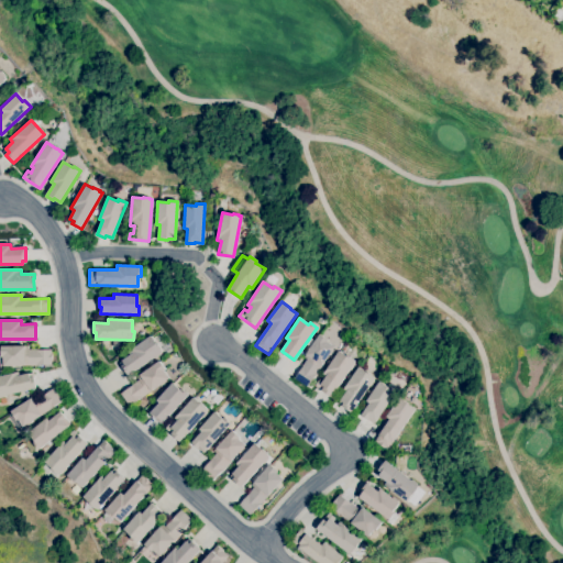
[(307,387),(294,378),(307,359),(304,356),(320,334),(328,340),(327,342),(334,346),(307,387)]
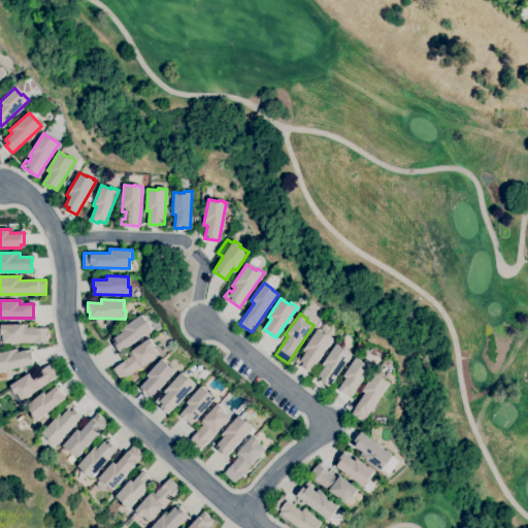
[(121,353),(113,343),(117,341),(114,338),(122,333),(120,330),(141,315),(145,321),(146,321),(151,327),(152,330),(121,353)]
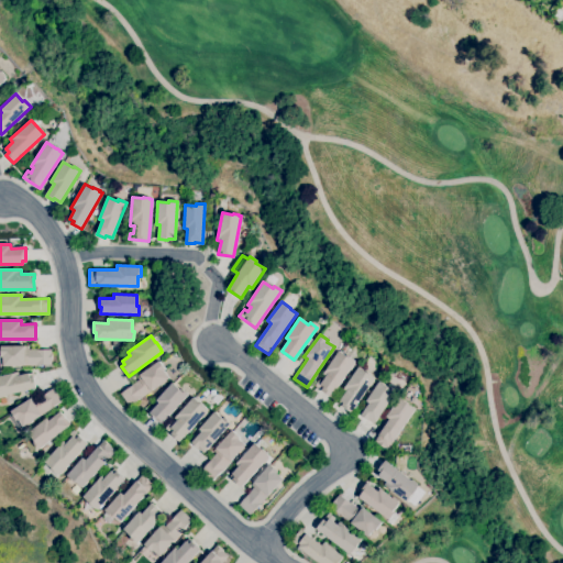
[(7,370),(0,370),(0,357),(1,357),(0,346),(28,346),(28,350),(52,350),(52,365),(6,366),(7,370)]
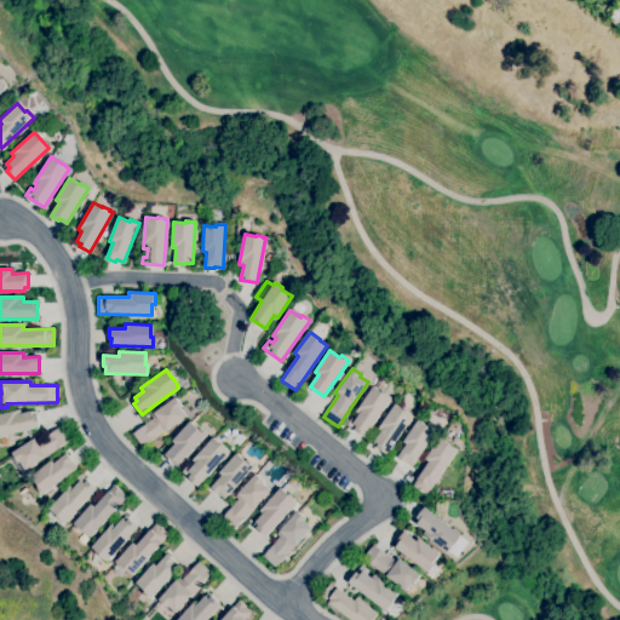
[(365,437),(346,424),(351,417),(355,419),(359,414),(356,412),(373,386),(383,394),(384,392),(390,396),(389,397),(391,400),(365,437)]
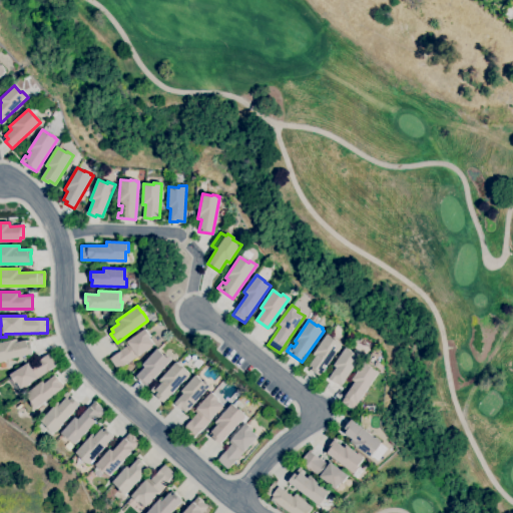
[(117,370),(109,359),(127,346),(124,344),(144,329),(150,337),(149,338),(153,344),(117,370)]
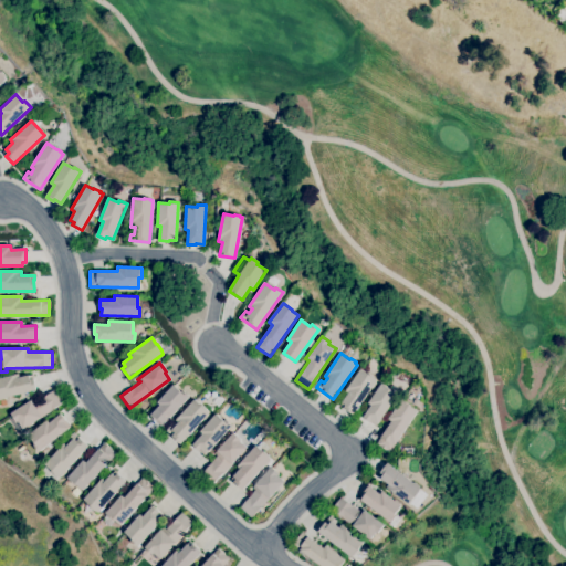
[(353,415),(339,406),(347,395),(345,392),(360,369),(368,375),(369,374),(375,378),(377,380),(353,415)]
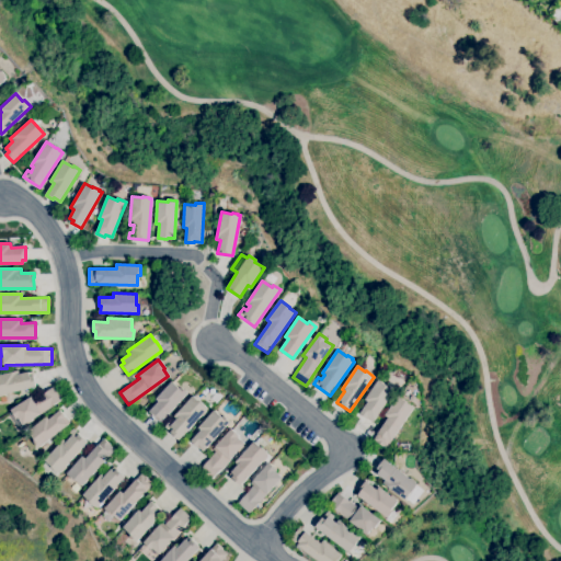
[(0,396),(0,375),(18,370),(19,375),(32,371),(36,387),(0,396)]
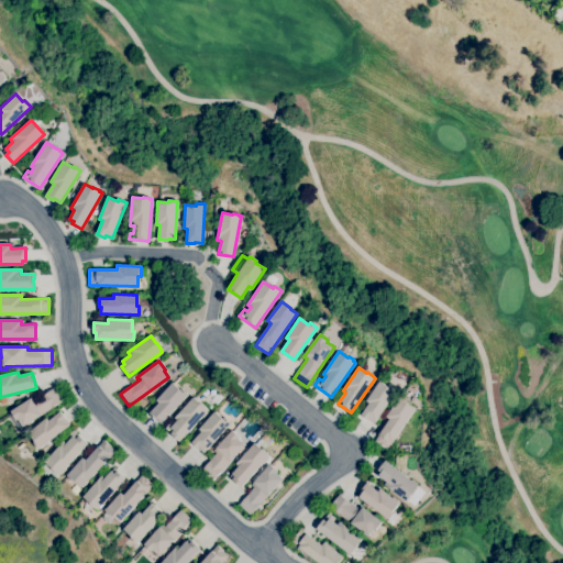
[(374,423),(361,415),(370,403),(366,400),(379,382),(388,387),(389,386),(397,390),(374,423)]
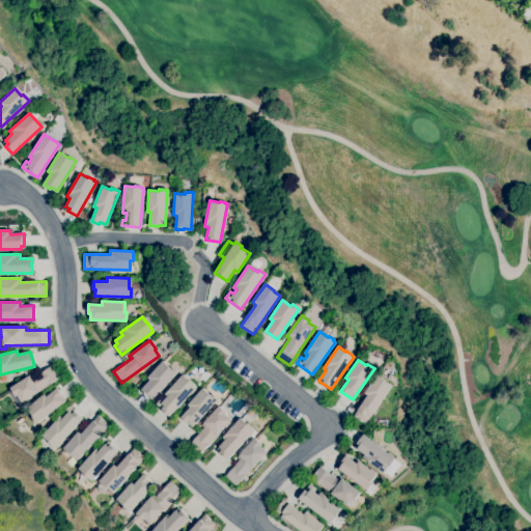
[(152,400),(141,390),(150,380),(147,378),(163,361),(170,368),(172,367),(177,372),(152,400)]
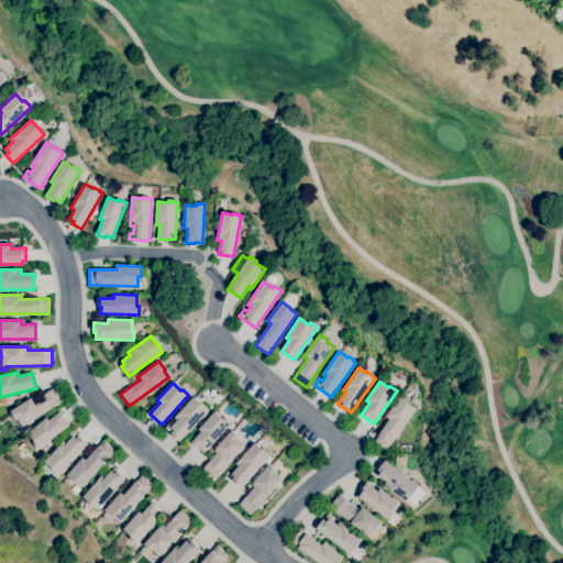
[(187,393),(181,388),(186,384),(191,388),(187,393)]
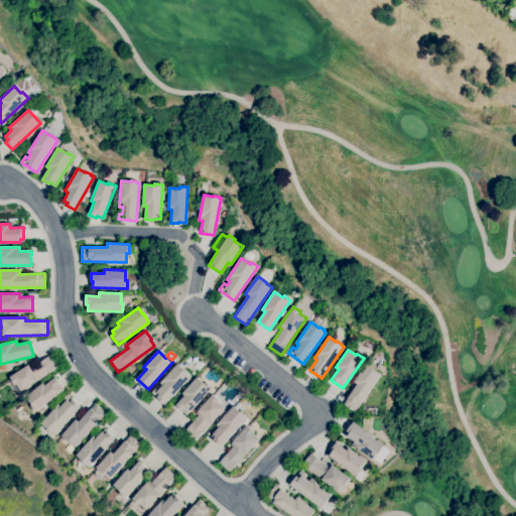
[(21,391),(16,384),(14,385),(9,377),(31,364),(32,367),(50,355),(57,367),(47,373),(47,374),(21,391)]
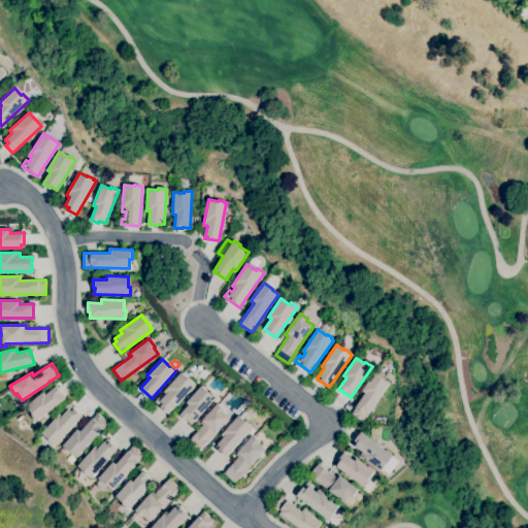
[(168,415),(160,406),(163,403),(160,401),(166,394),(164,392),(182,372),(189,380),(190,378),(195,383),(194,384),(195,385),(168,415)]
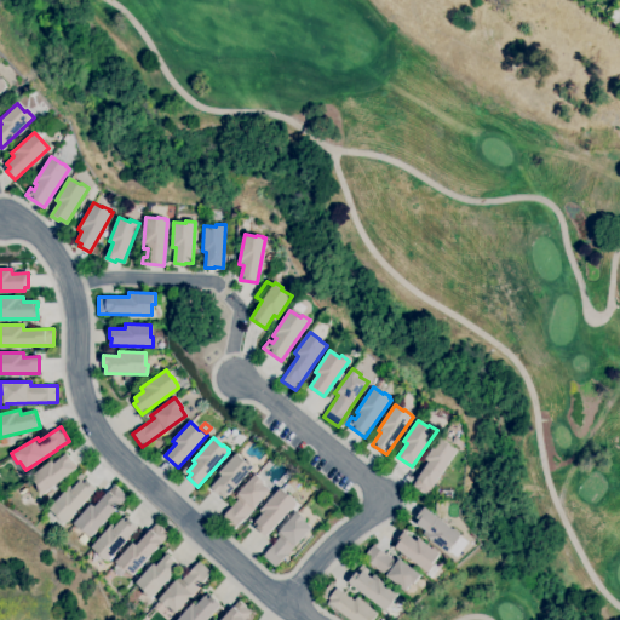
[(426,495),(412,486),(430,461),(425,459),(441,437),(452,445),(451,446),(458,451),(426,495)]
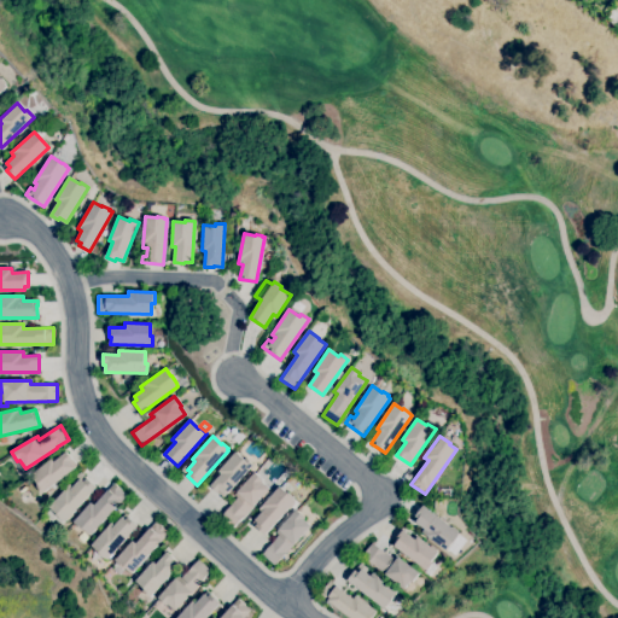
[(223,497),(210,485),(221,474),(219,471),(235,452),(245,460),(246,459),(254,465),(223,497)]
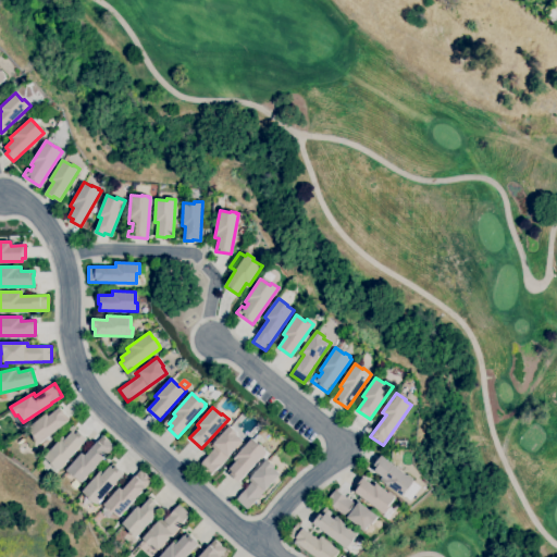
[(38,445),(33,438),(35,436),(28,429),(46,413),(48,417),(60,408),(70,420),(38,445)]
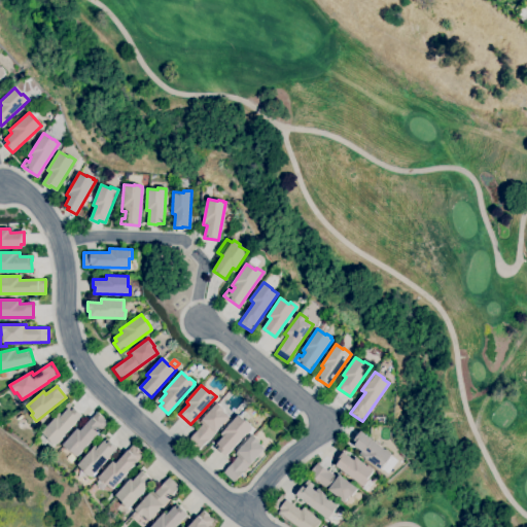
[(56,445),(42,432),(60,413),(62,415),(66,411),(63,409),(68,402),(82,416),(56,445)]
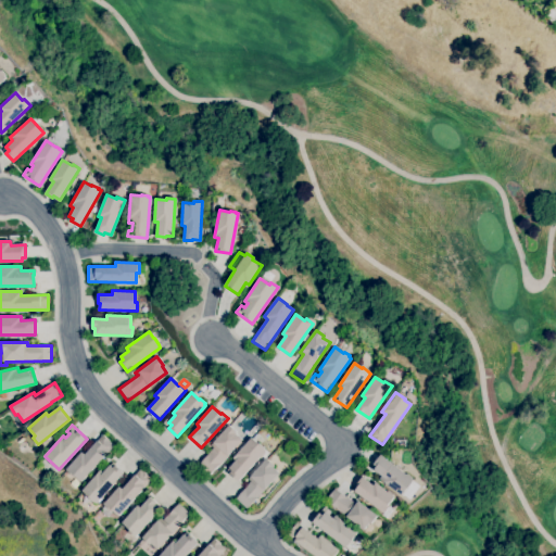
[(210,476),(198,465),(214,447),(211,445),(229,425),(237,432),(236,433),(242,440),(210,476)]
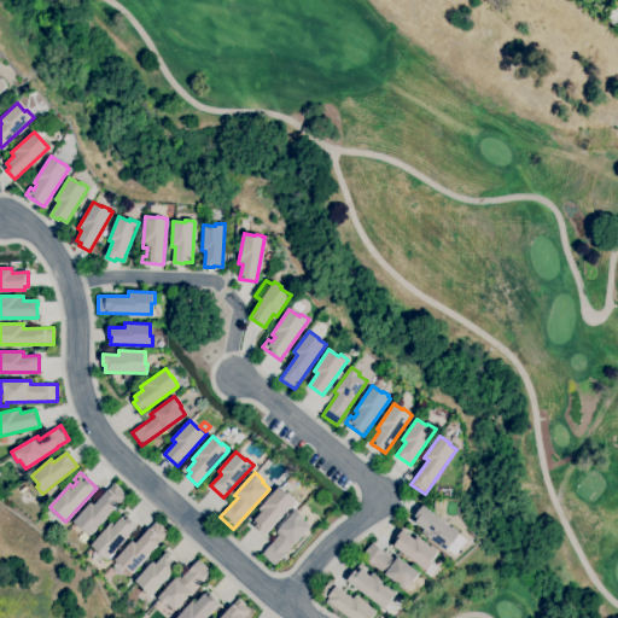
[(89,536),(85,530),(83,531),(73,522),(91,502),(94,506),(114,483),(127,495),(89,536)]
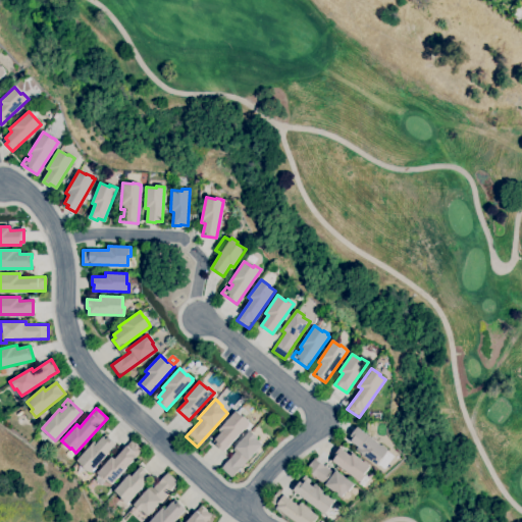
[(223,452),(216,445),(218,441),(215,439),(221,432),(218,430),(237,411),(244,418),(244,417),(249,421),(248,422),(250,423),(223,452)]
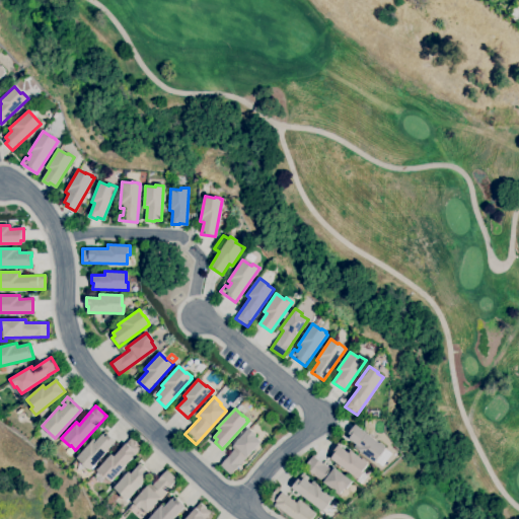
[(374,462),(354,447),(356,444),(349,439),(351,436),(349,434),(355,425),(379,443),(384,446),(383,446),(385,448),(374,462)]
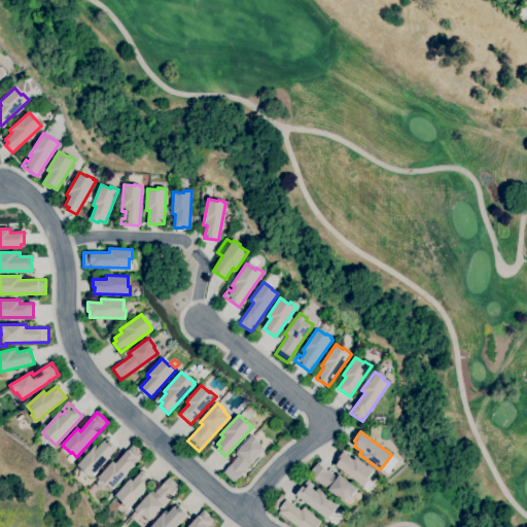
[(234,482),(223,472),(238,456),(236,454),(252,434),(261,443),(259,444),(265,448),(234,482)]
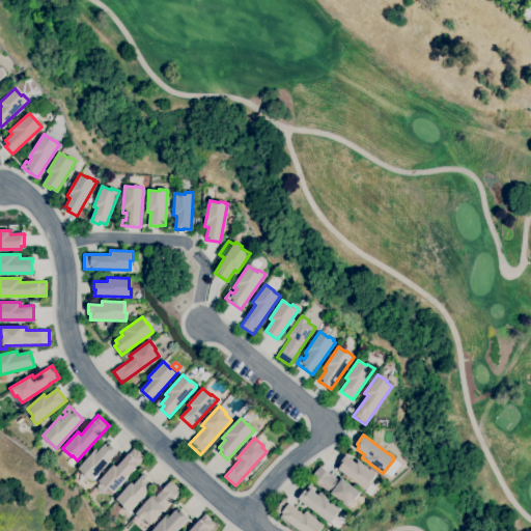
[(92,481),(90,479),(89,480),(83,475),(84,474),(78,469),(95,449),(99,451),(104,444),(105,445),(108,442),(118,451),(92,481)]
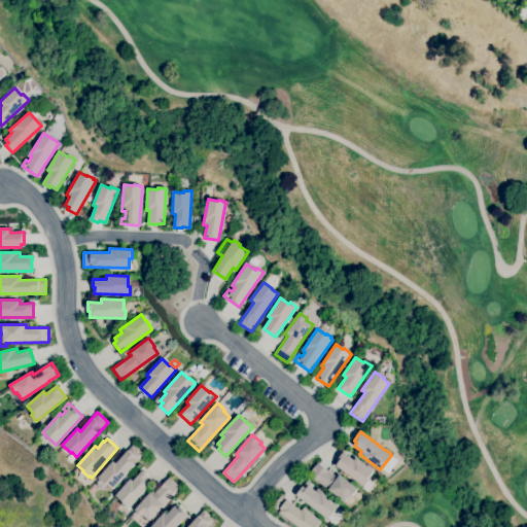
[(112,489),(107,485),(106,485),(98,478),(113,461),(116,463),(133,445),(143,455),(112,489)]
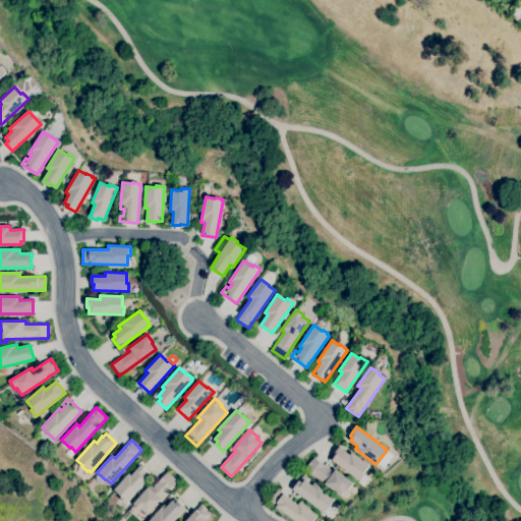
[(359,481),(332,460),(336,455),(334,454),(339,447),(350,455),(352,452),(363,461),(364,460),(368,463),(367,464),(368,465),(362,473),(364,475),(359,481)]
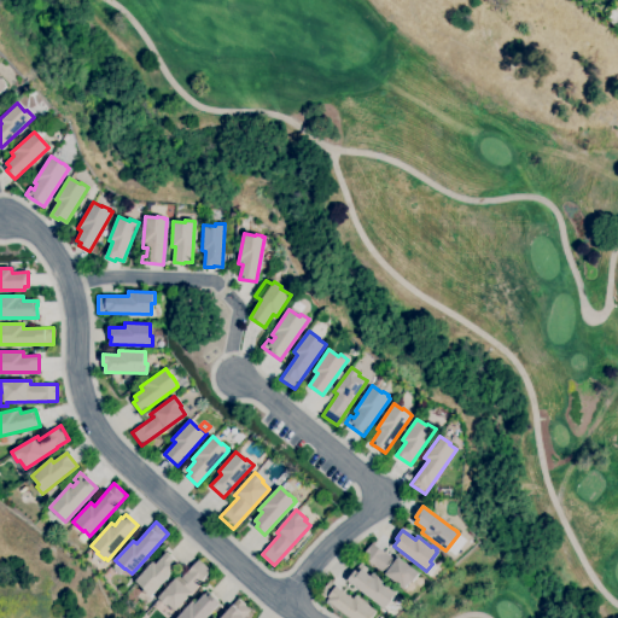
[(404,589),(401,587),(401,588),(395,583),(396,582),(362,557),(372,543),(384,553),(385,552),(394,558),(396,555),(419,573),(412,582),(410,581),(404,589)]
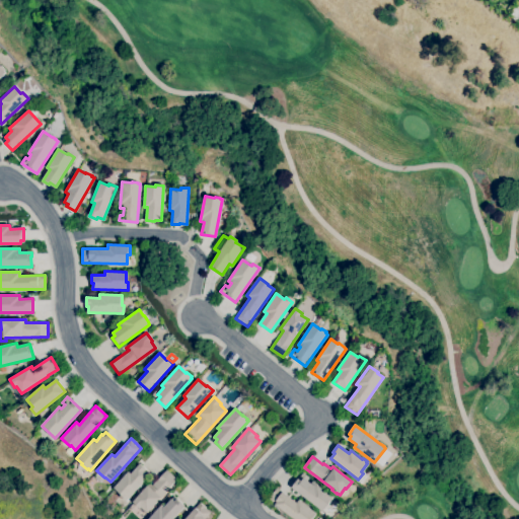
[(126,502),(120,496),(122,495),(114,488),(129,471),(131,473),(140,464),(151,473),(126,502)]
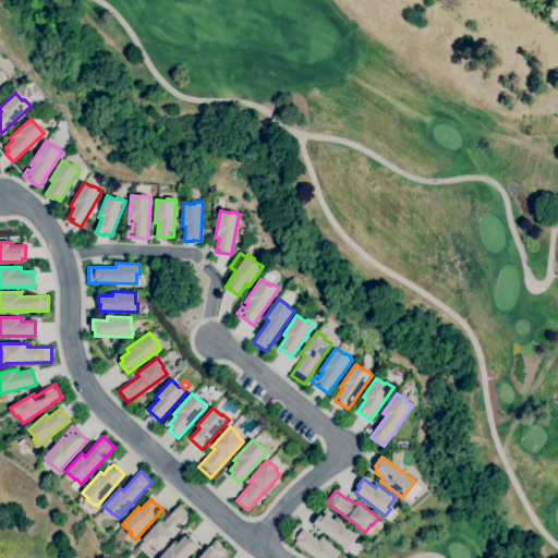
[(158,552),(152,546),(150,547),(143,540),(160,520),(164,522),(169,516),(170,516),(179,506),(190,516),(158,552)]
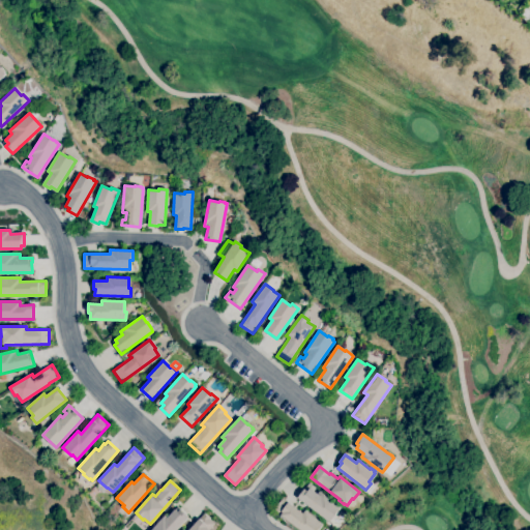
[(329,522),(298,498),(310,482),(316,488),(314,491),(318,494),(320,491),(341,507),(335,513),(336,513),(331,521),(331,520),(329,522)]
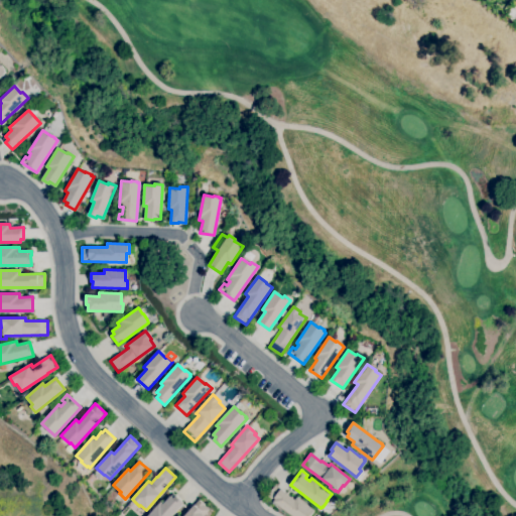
[(291,515),(273,502),(274,501),(267,496),(275,485),(291,497),(292,497),(295,499),(297,497),(314,510),(310,515),(291,515)]
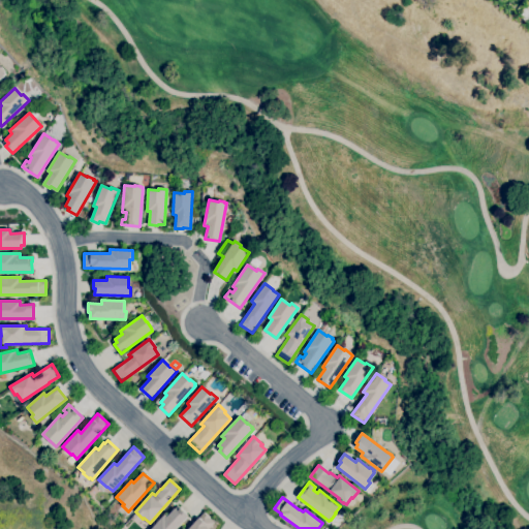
[(175,528),(150,528),(166,512),(168,515),(175,508),(178,510),(180,508),(188,516),(175,528)]
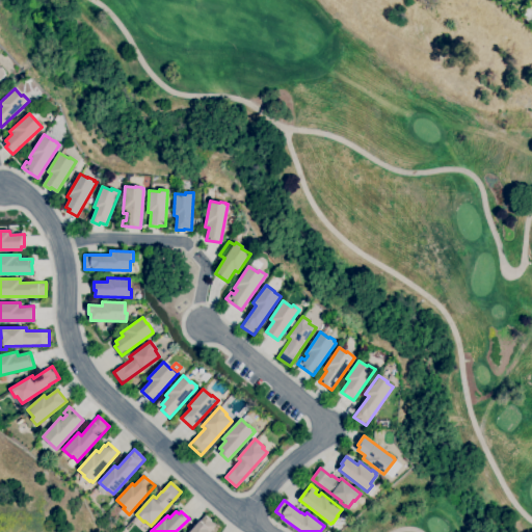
[(210,531),(189,531),(205,515),(216,526),(210,531)]
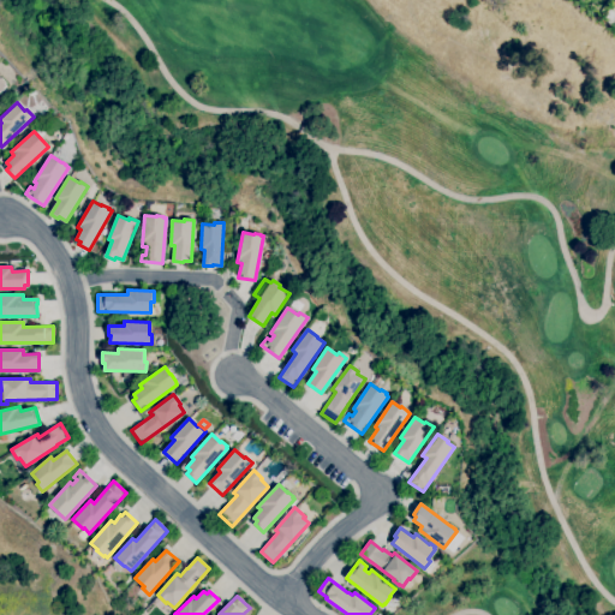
All buildings are outlined.
